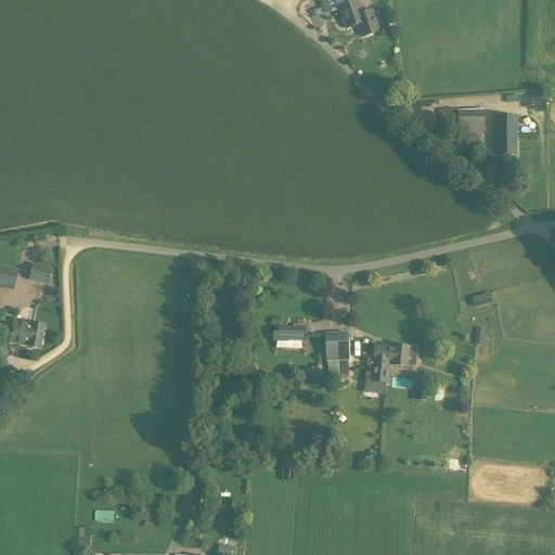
[(319,0),(323,12),(336,7),(334,0),(319,0)]
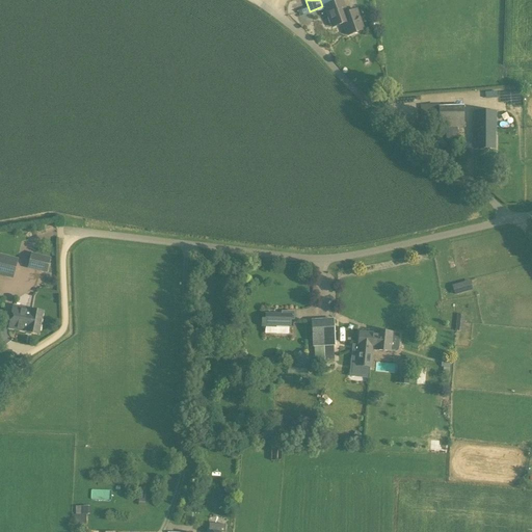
[(341,0),(340,0),(325,5),(328,17),(328,18),(330,23),(331,23),(333,28),(343,24),(347,36),(364,30),(356,9),(347,14),(341,0)]
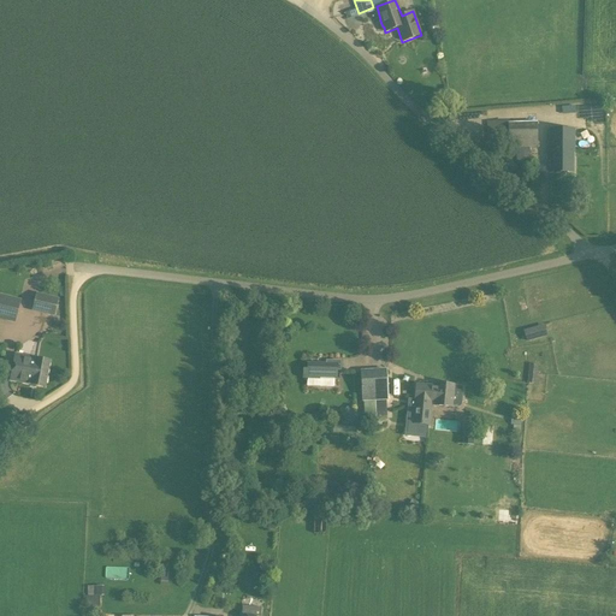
[(509,122),(486,122),(486,144),(508,144),(508,148),(514,148),(537,148),(537,142),(537,129),(537,123),(509,124),(509,122)]
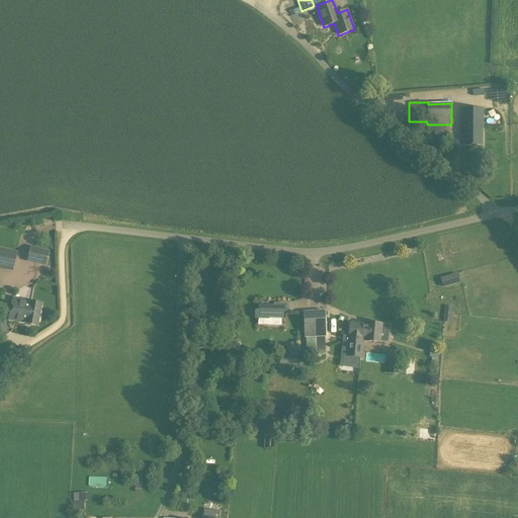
[(481,145),(481,109),(461,109),(461,130),(462,130),(462,145),(481,145)]
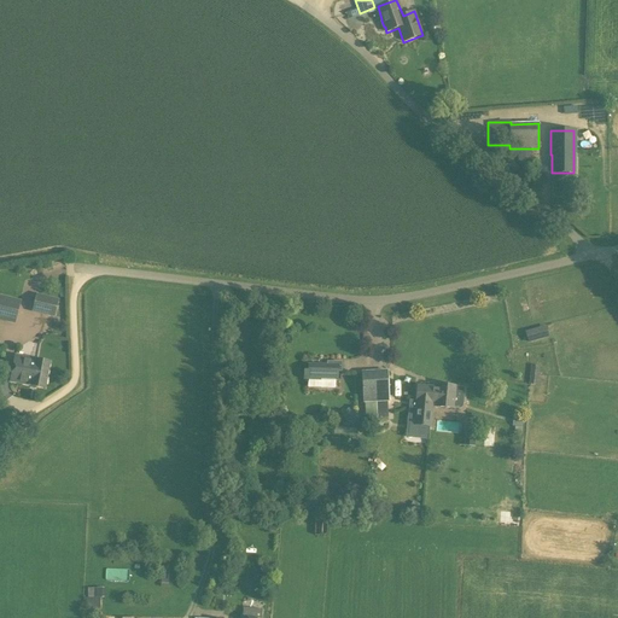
[(21,301),(0,295),(0,320),(16,325),(21,301)]
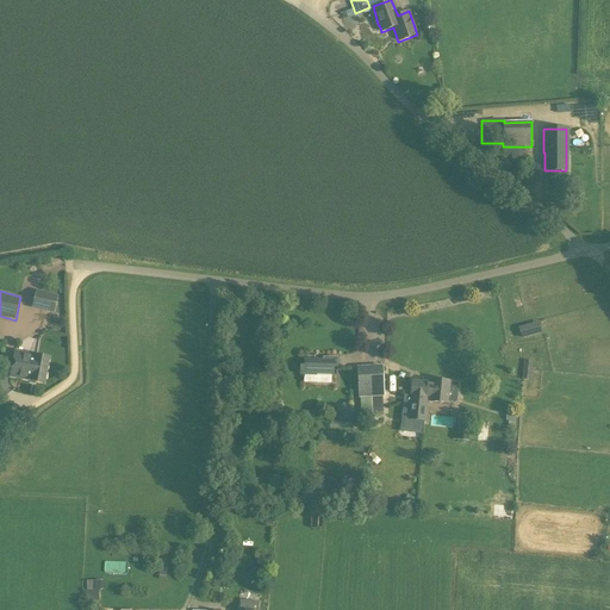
[(37,296),(33,311),(54,316),(57,300),(37,296)]
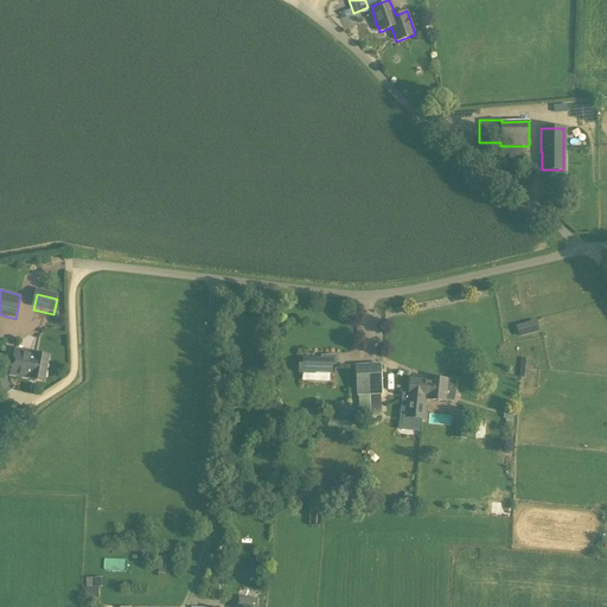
[(531,323),(517,327),(519,336),(534,332),(531,323)]
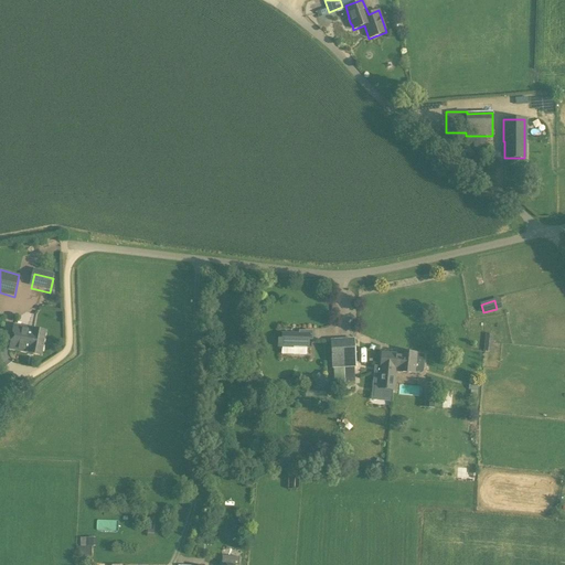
[(14,326),(10,349),(11,348),(19,349),(18,351),(41,355),(45,331),(14,326)]
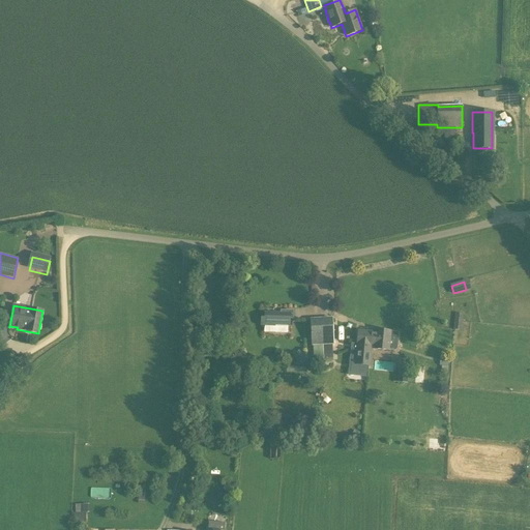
[(287,333),(287,326),(289,326),(290,311),(281,311),(280,313),(264,313),(264,318),(260,318),(260,325),(274,325),(274,333),(287,333)]
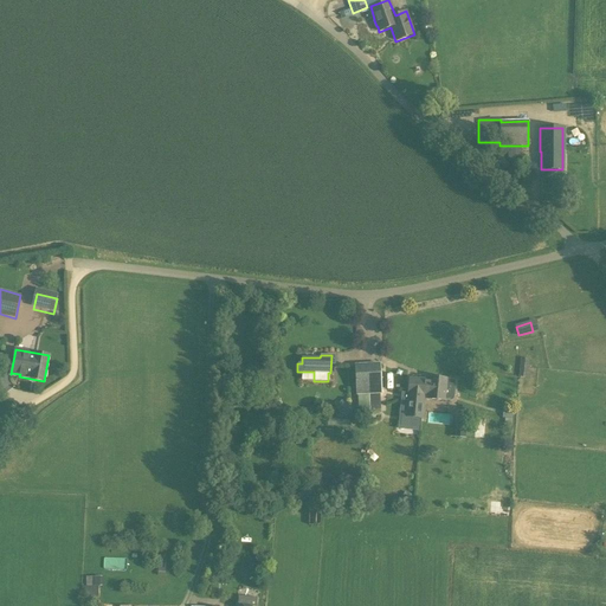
[(520,359),(519,378),(520,378),(528,378),(528,368),(529,359),(520,359)]
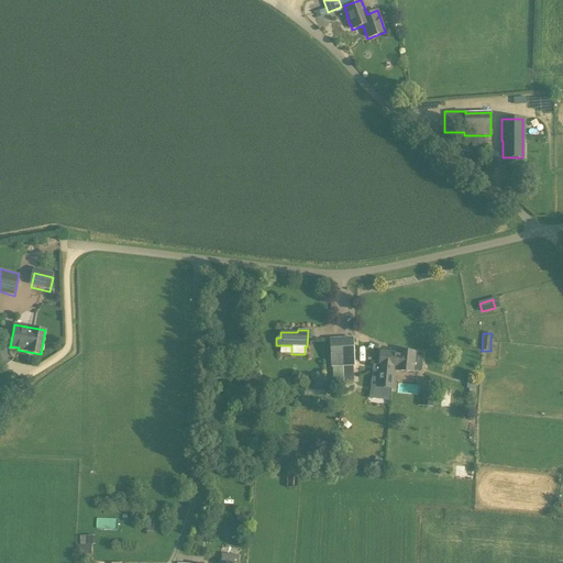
[(353,339),(330,340),(331,366),(354,365),(353,339)]
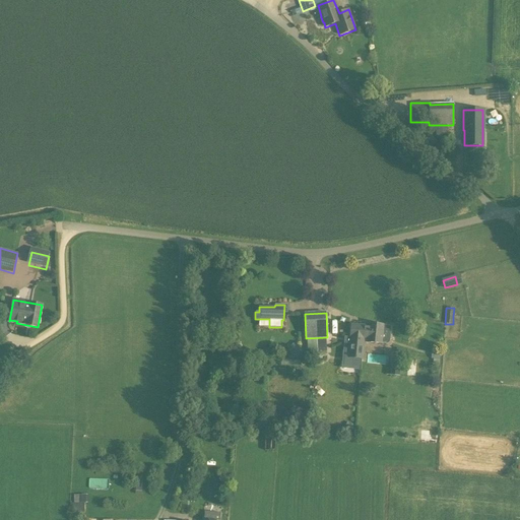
[(367,342),(381,344),(382,335),(387,336),(389,335),(390,333),(390,329),(390,326),(388,326),(383,325),(369,324),(369,328),(350,326),(349,343),(345,342),(343,365),(360,367),(360,371),(361,371),(364,339),(367,340),(367,342)]
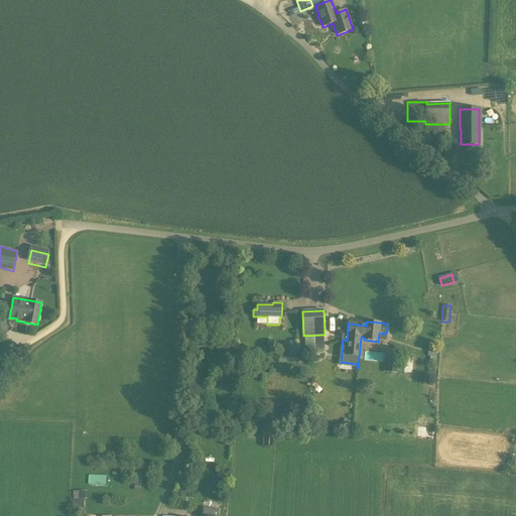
[(291,340),(284,349),(291,355),(298,346),(291,340)]
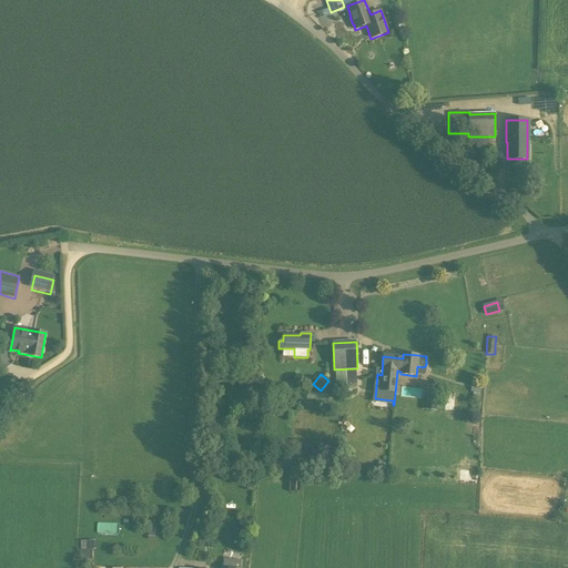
[(423,399),(422,411),(436,411),(437,397),(427,396),(426,399),(423,399)]
